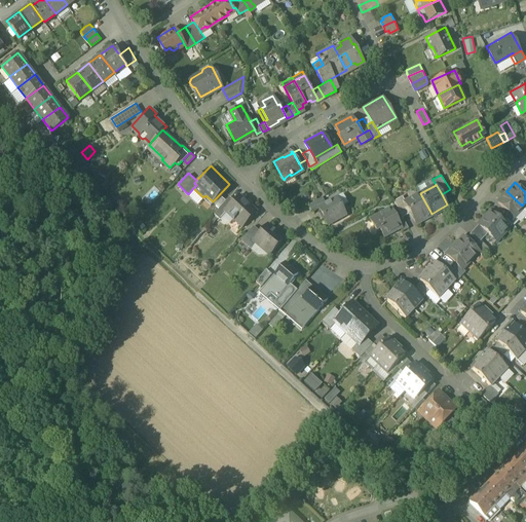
[(515,215),(522,206),(506,191),(498,199),(508,210),(514,215),(515,215)]
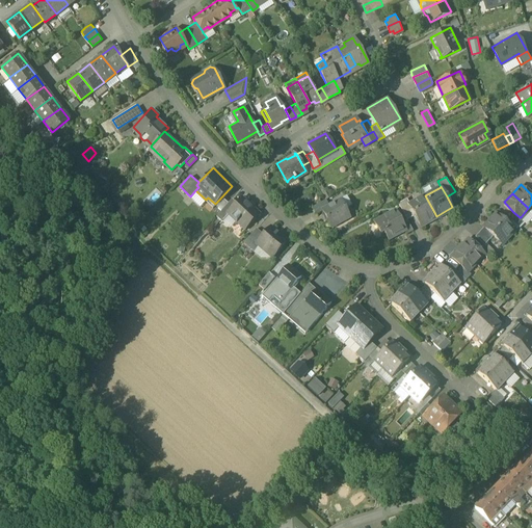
[(421,225),(436,216),(425,195),(425,194),(409,202),(409,203),(416,213),(421,225)]
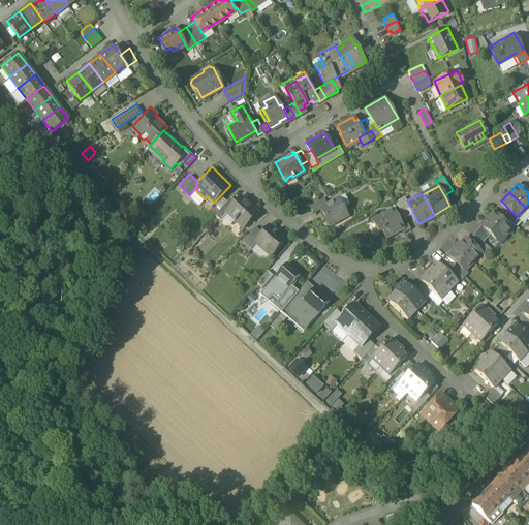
[(227,212),(242,224),(256,209),(241,194),(236,199),(226,210),(227,212)]
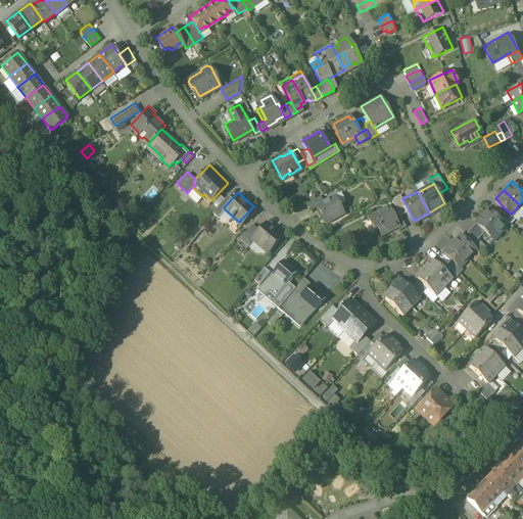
[(212,210),(219,217),(225,209),(224,207),(233,197),(228,193),(212,210)]
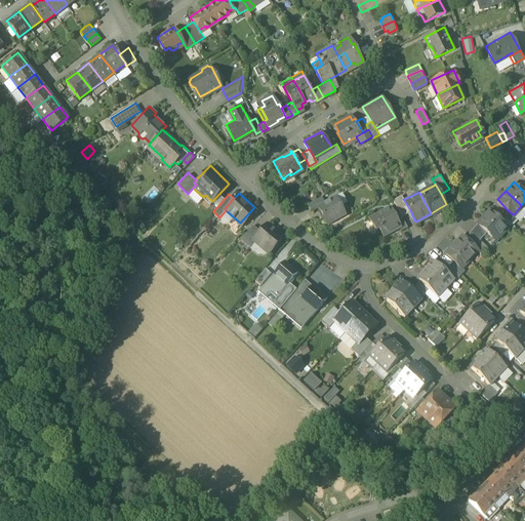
[(393,199),(400,211),(395,214),(401,226),(400,226),(402,229),(407,226),(402,215),(410,210),(404,200),(404,199),(401,194),(393,199)]
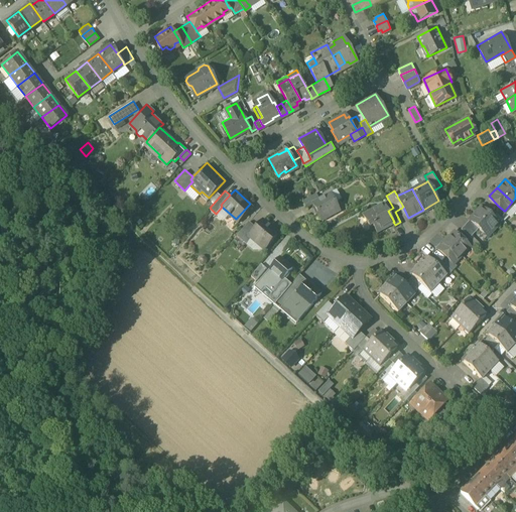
[(302,199),(306,206),(312,202),(312,201),(319,198),(316,192),(302,199)]
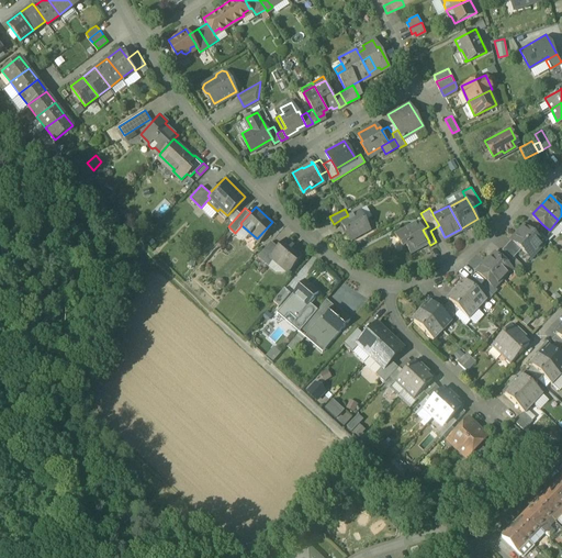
[(349,236),(350,237),(369,227),(359,209),(348,215),(340,219),(340,220),(346,230),(346,229),(350,236),(349,236)]
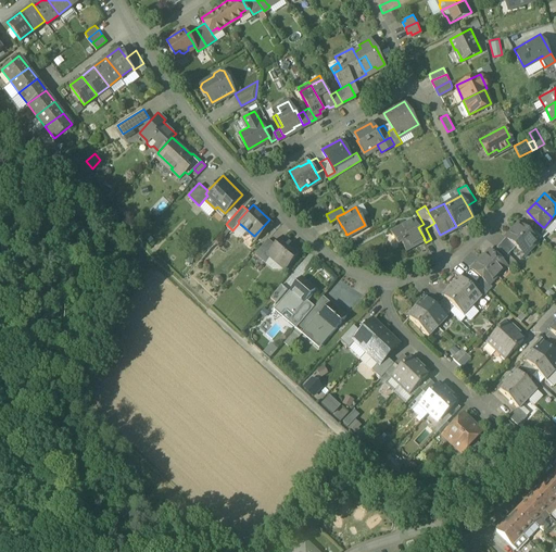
[(402,240),(406,248),(415,242),(415,243),(424,239),(425,239),(418,227),(413,218),(391,229),(399,242),(402,240)]
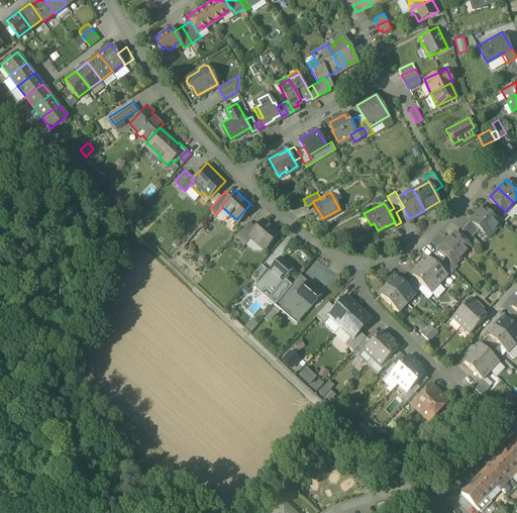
[(495,210),(504,218),(508,213),(506,211),(505,211),(499,206),(495,210)]
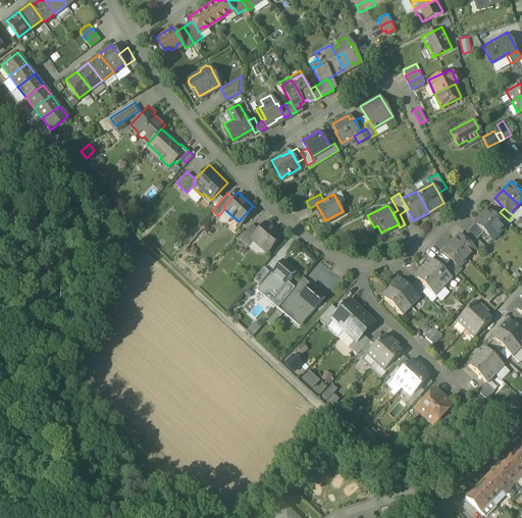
[(483,229),(488,234),(492,229),(497,232),(505,225),(487,209),(480,216),(479,214),(474,220),(475,221),(483,229)]
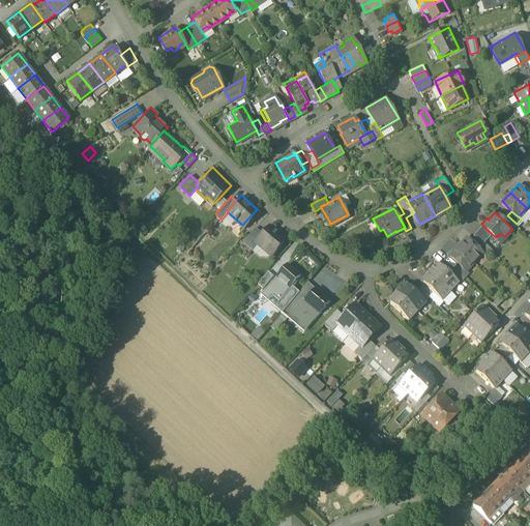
[(256,240),(272,254),(286,237),(277,230),(276,231),(268,225),(262,232),(256,239),(256,240)]
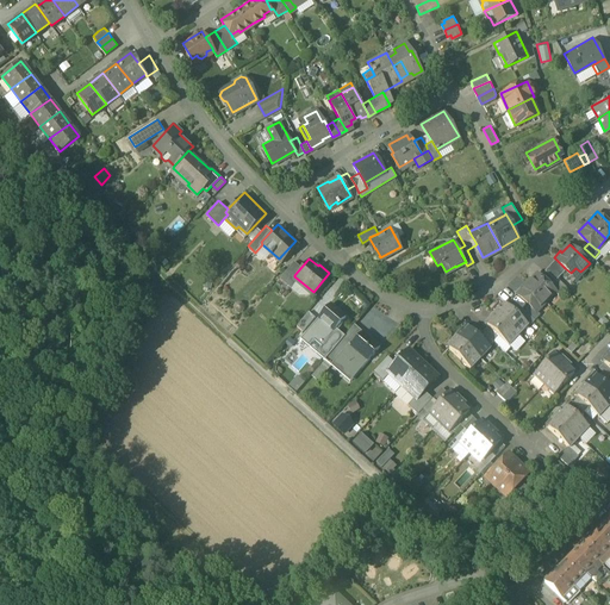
[(555,289),(559,293),(564,287),(555,279),(565,268),(555,259),(545,269),(553,278),(548,282),(555,289)]
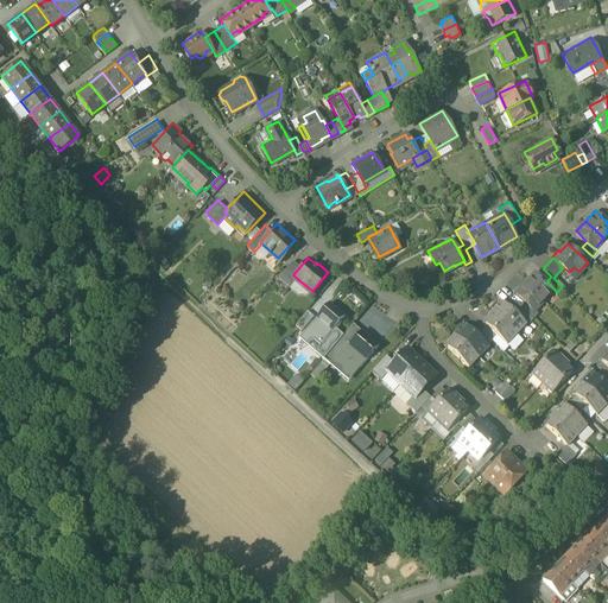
[(278,275),(287,283),(292,277),(293,275),(293,274),(301,266),(292,259),(278,275)]
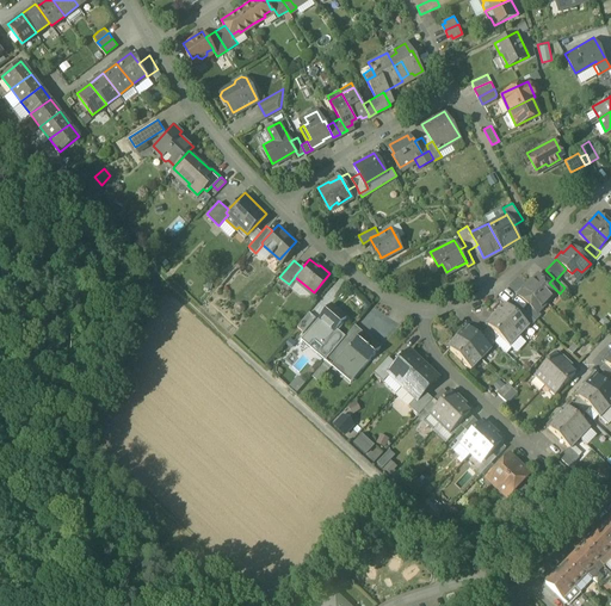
[(576,269),(572,273),(576,278),(581,272),(576,269)]
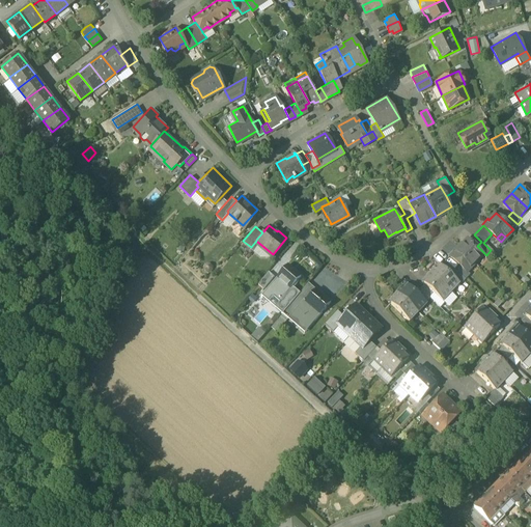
[(467,237),(458,246),(475,261),(483,252),(477,246),(467,237)]
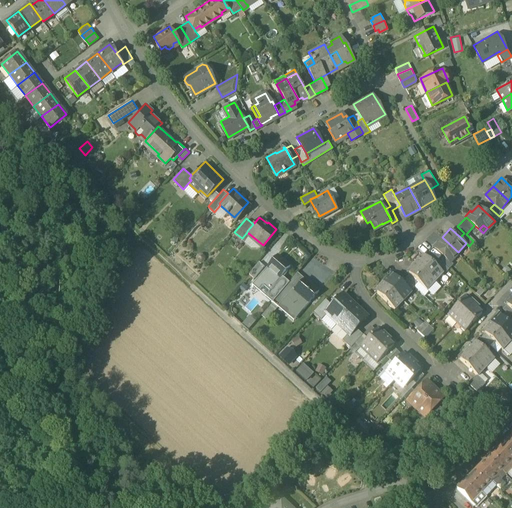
[(247,232),(246,233),(262,247),(263,245),(247,232)]
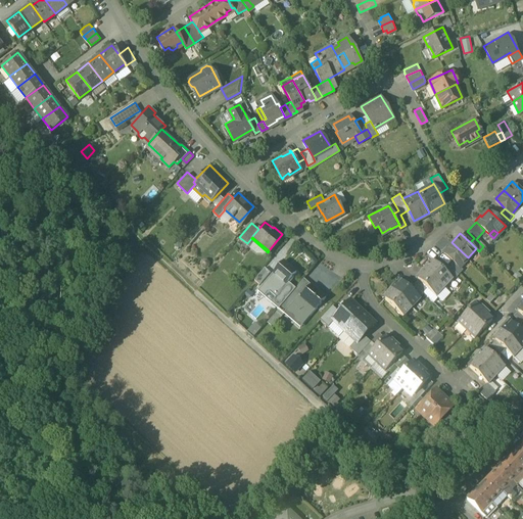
[(460,266),(468,257),(452,242),(443,250),(454,261),(460,266)]
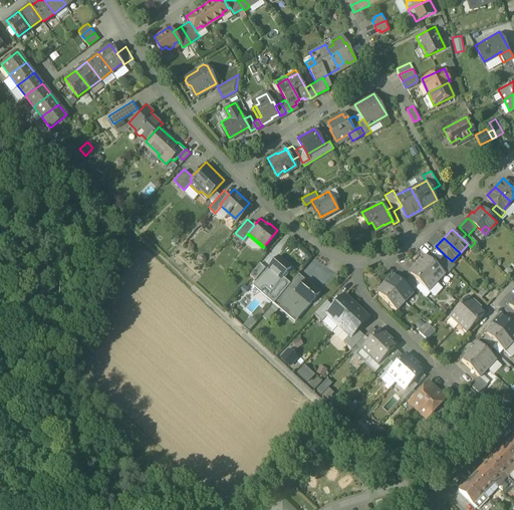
[(428,255),(436,263),(441,259),(432,251),(428,255)]
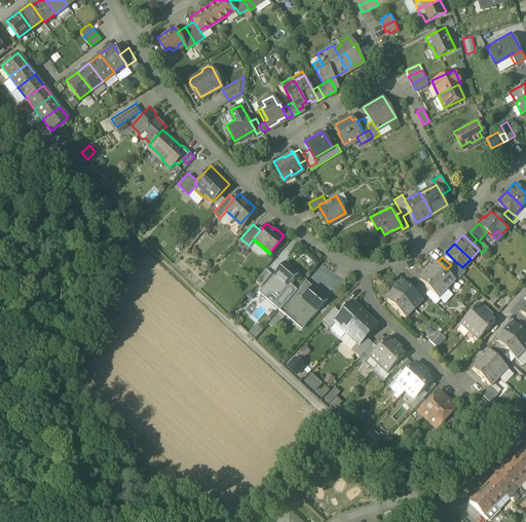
[(435,258),(428,265),(430,267),(437,261),(435,258)]
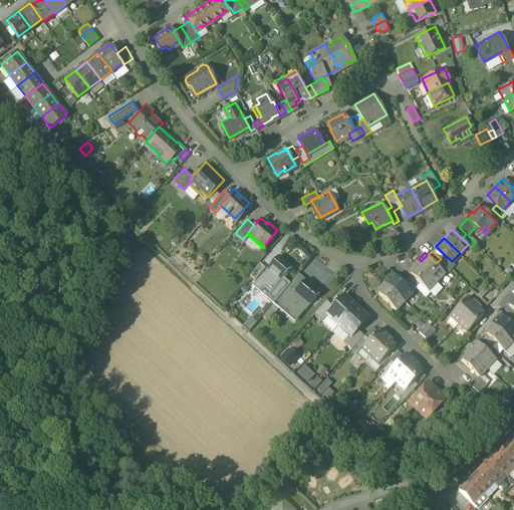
[(278,254),(267,267),(280,278),(283,275),(291,265),(278,254)]
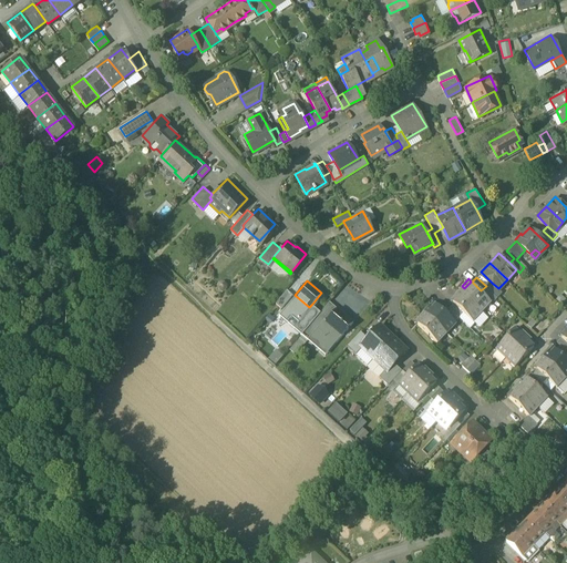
[(462,286),(460,288),(456,292),(460,294),(452,300),(463,310),(473,319),(482,309),(491,300),(481,290),(472,282),(471,282),(464,288),(462,286)]
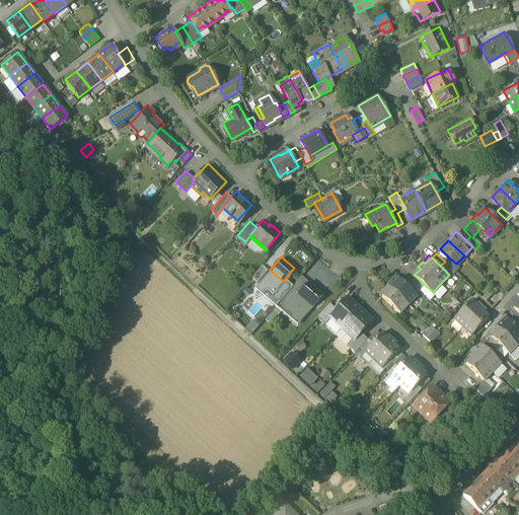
[(446,263),(454,271),(459,266),(456,264),(450,259),(446,263)]
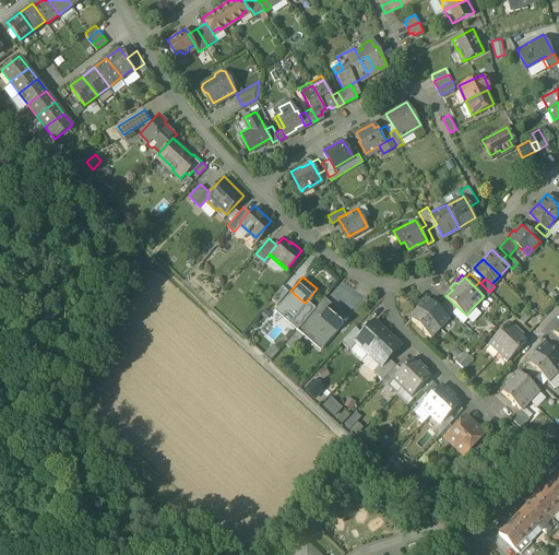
[(272,296),(277,302),(288,290),(282,284),(272,296)]
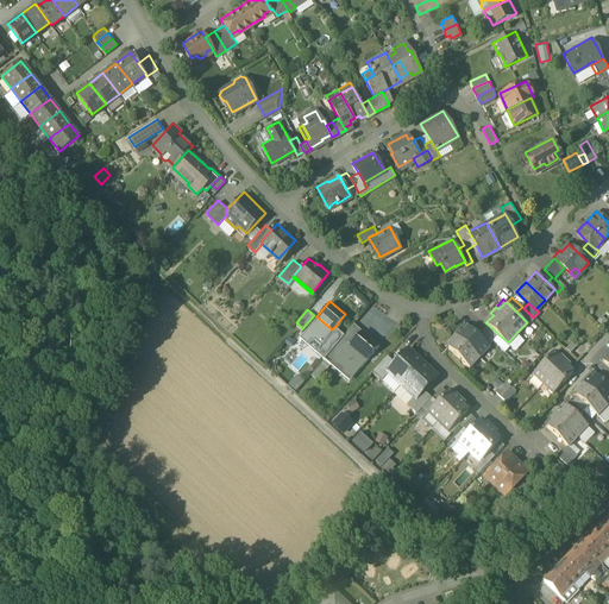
[(483,320),(485,322),(494,315),(490,313),(483,320)]
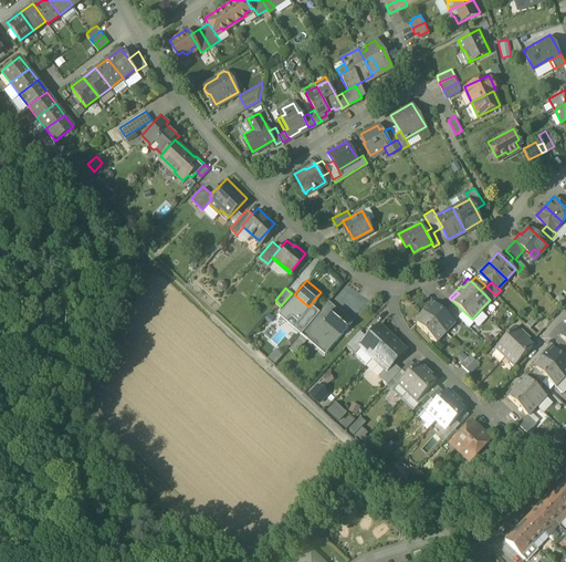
[(308,306),(294,294),(278,313),(301,332),(317,313),(320,310),(312,303),(308,306)]
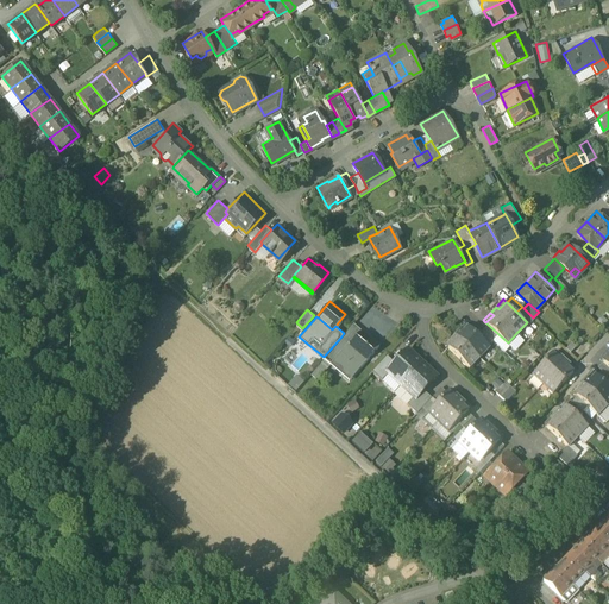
[(485,322),(481,327),(473,320),(469,326),(478,335),(484,329),(493,338),(497,333),(485,322)]
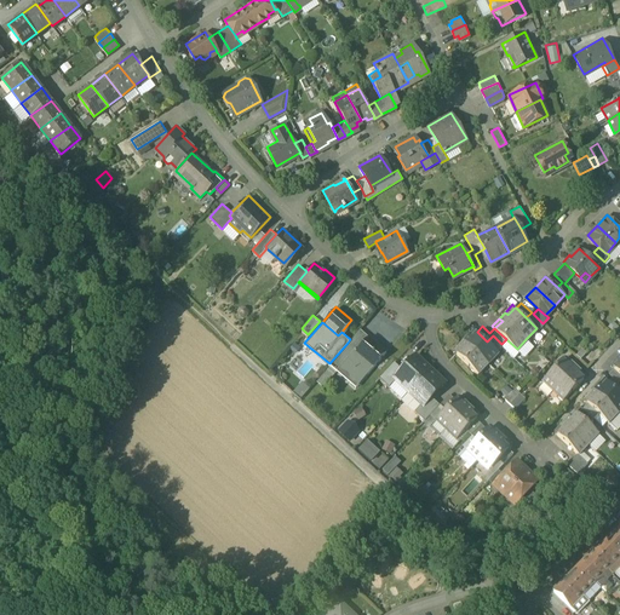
[(348,343),(356,350),(368,335),(360,328),(350,339),(348,343)]
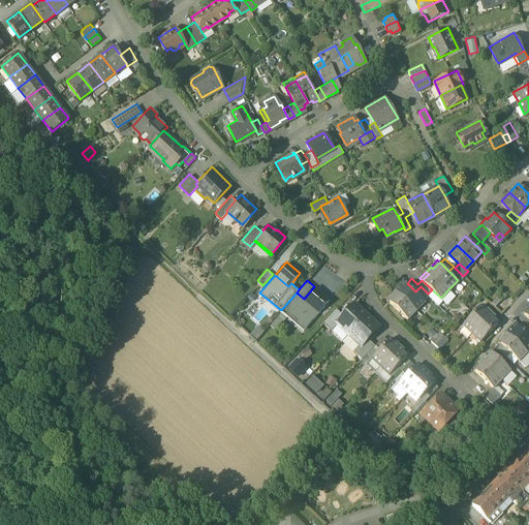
[(404,280),(398,286),(400,288),(406,282),(404,280)]
